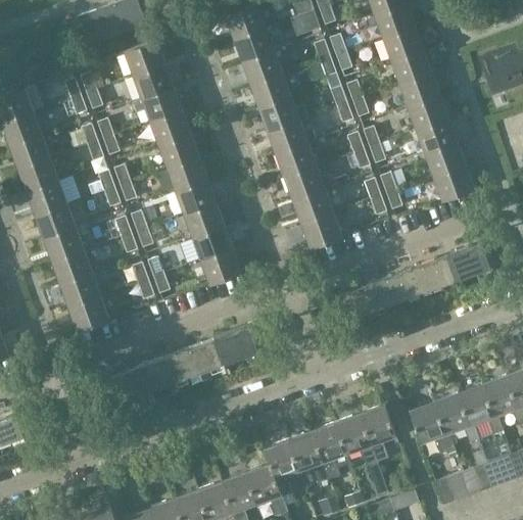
[(135,0),(126,0),(77,17),(88,47),(145,27),(135,0)]
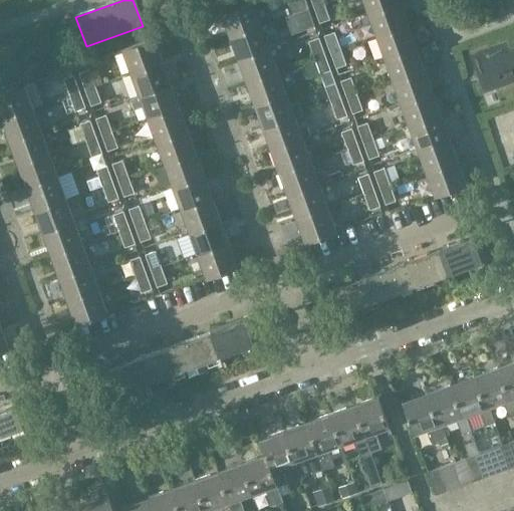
[(291,0),(296,14),(307,10),(302,0),(291,0)]
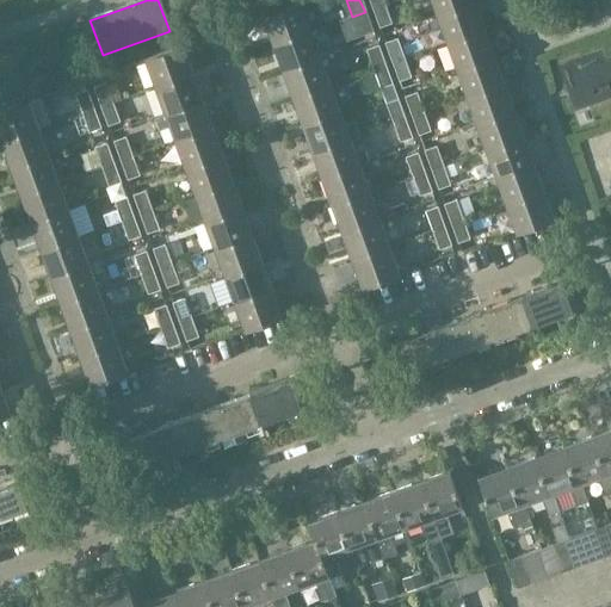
[(473,0),(430,0),(436,17),(475,4),(473,0)]
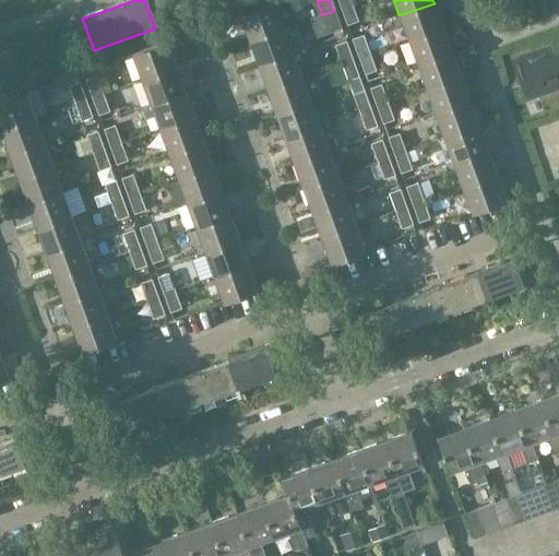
[(443,27),(435,3),(399,15),(408,40),(443,27)]
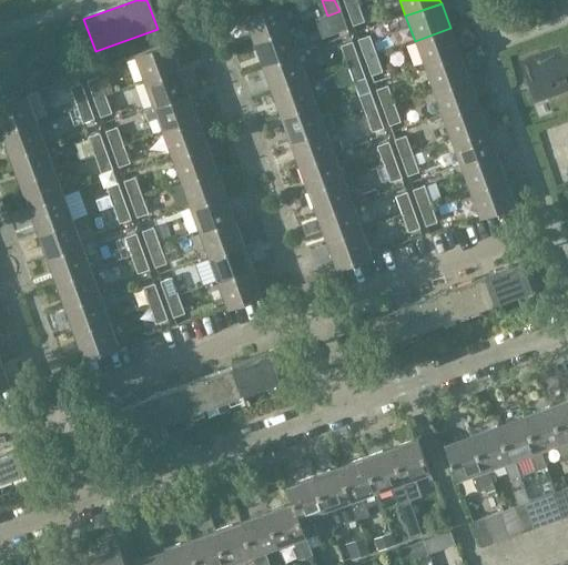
[(244,17),(253,42),(288,30),(279,4),(244,17)]
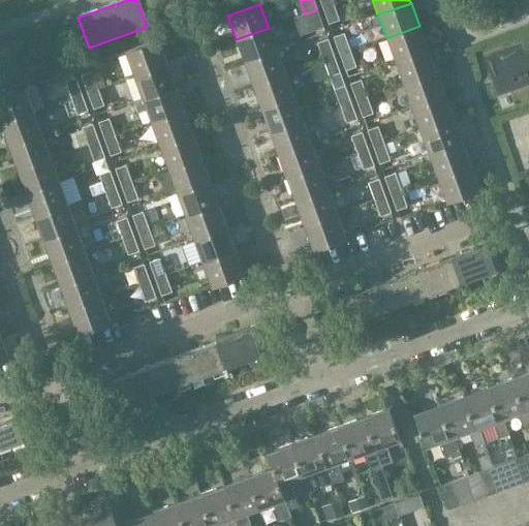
[(338,20),(332,4),(321,7),(327,23),(338,20)]
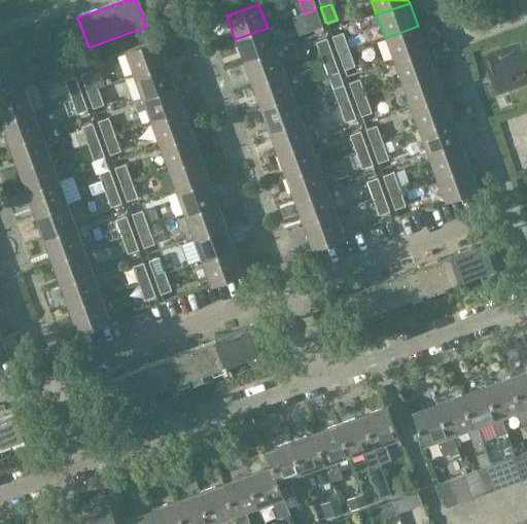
[(320,25),(315,10),(304,14),(309,28),(320,25)]
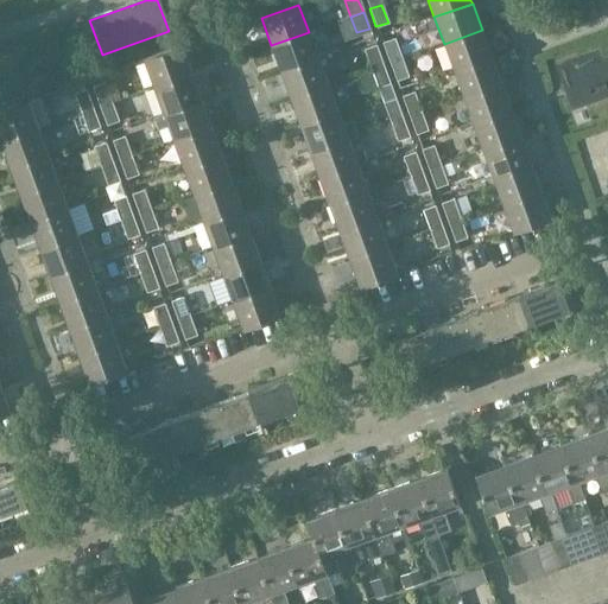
[(492,57),(482,30),(444,44),(454,70),(492,57)]
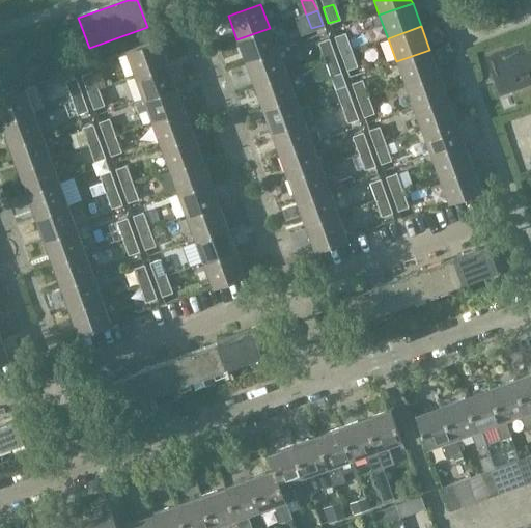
[(245,63),(283,50),(282,47),(277,49),(270,28),(236,39),(245,63)]
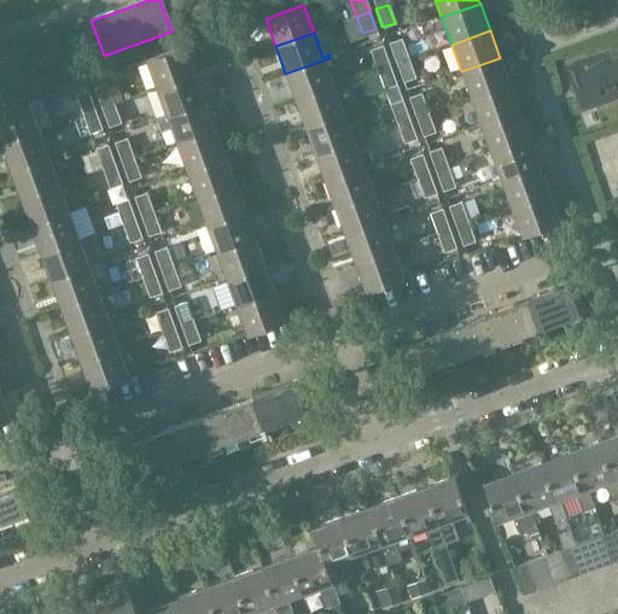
[(388,44),(396,65),(408,60),(401,39),(388,44)]
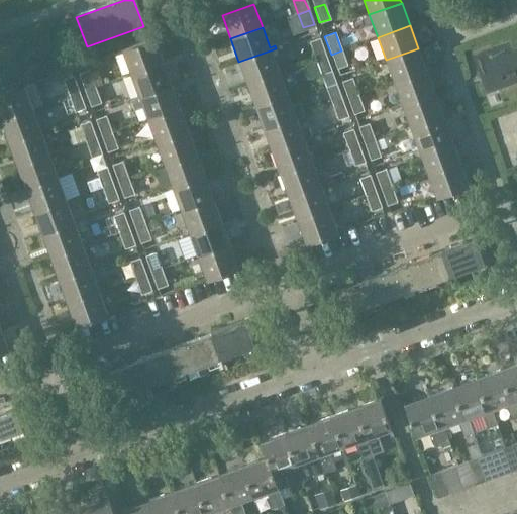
[(308,41),(315,60),(325,56),(318,37),(308,41)]
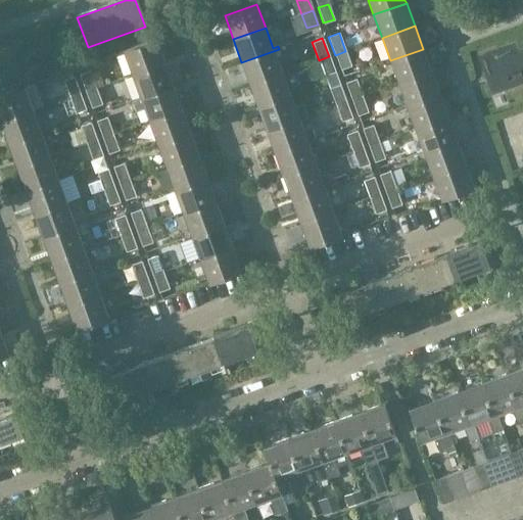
[(124,52),(132,76),(163,64),(155,41),(124,52)]
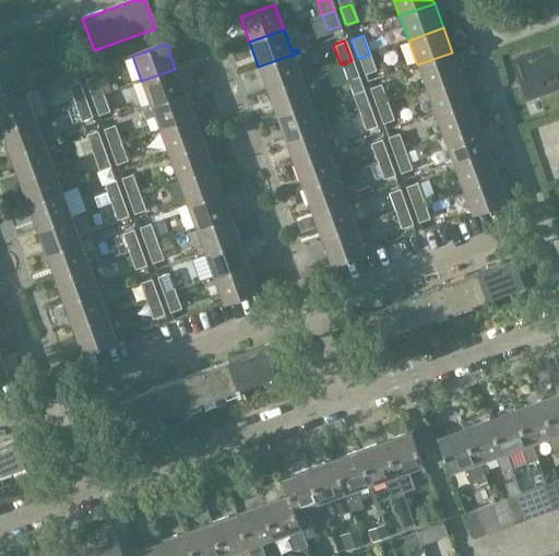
[(301,50),(298,52),(258,67),(266,91),(301,79),(294,58),(302,55),(301,50)]
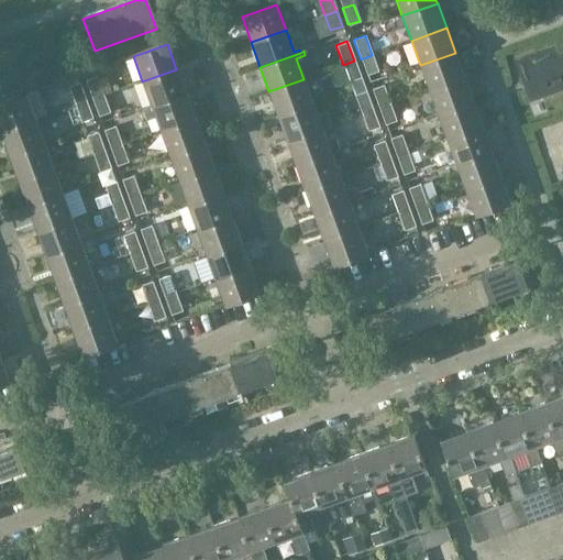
[(455,53),(420,65),(429,90),(464,77),(455,53)]
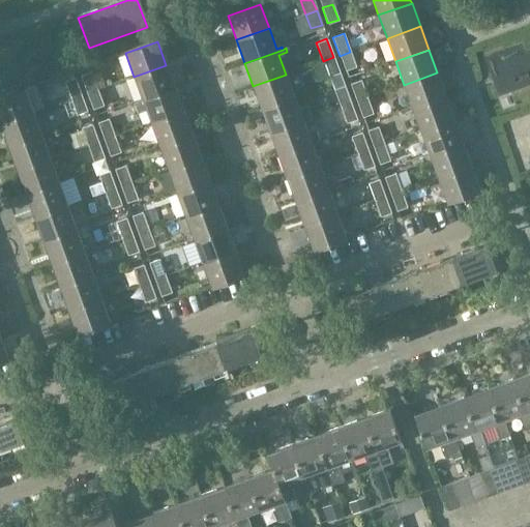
[(355,67),(350,52),(340,56),(345,70),(355,67)]
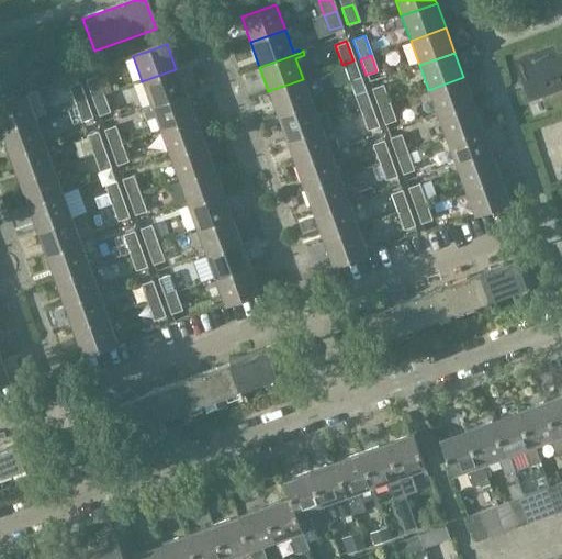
[(359,77),(353,60),(343,65),(348,80),(359,77)]
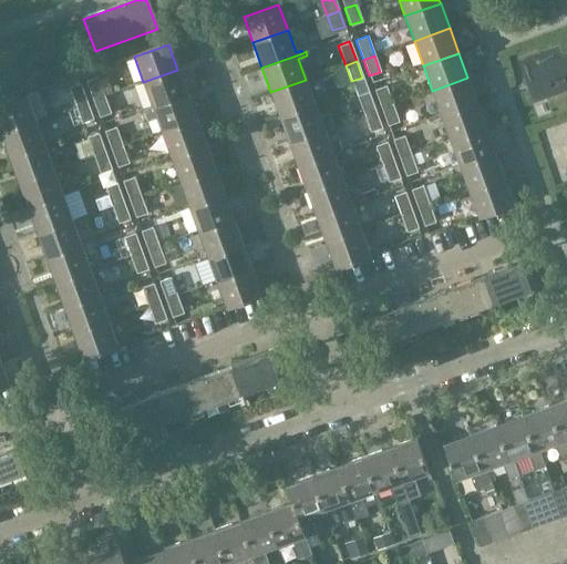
[(177,70),(143,82),(153,108),(187,94),(177,70)]
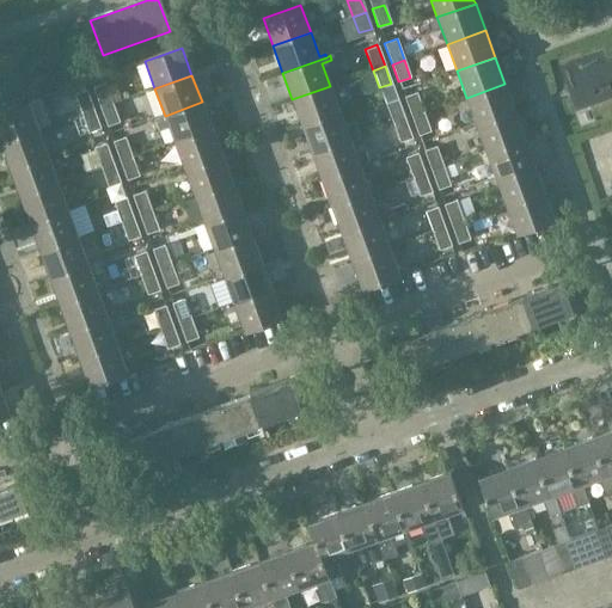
[(93,87),(101,108),(112,103),(105,83),(93,87)]
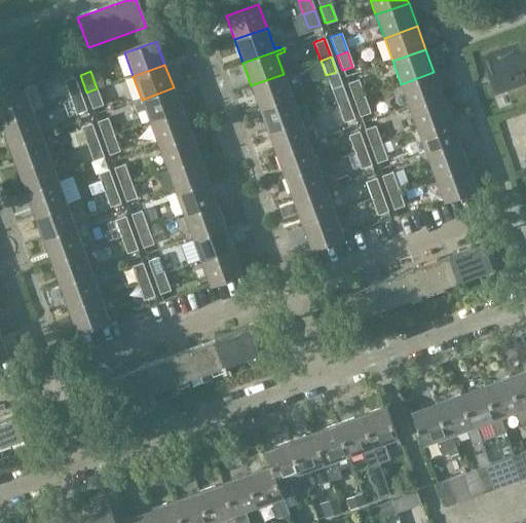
[(401,84),(409,107),(442,96),(434,72),(401,84)]
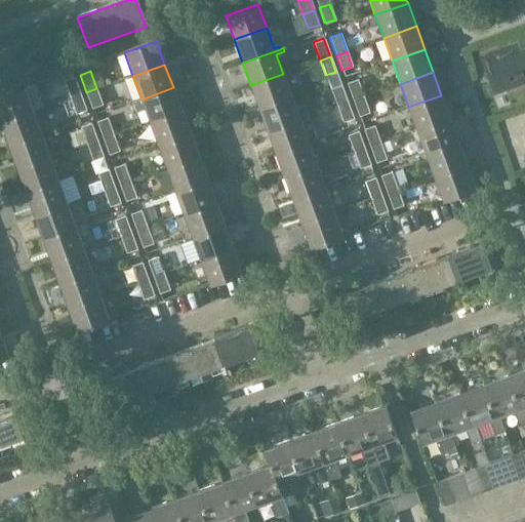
[(283,74),(250,85),(258,109),(291,97),(283,74)]
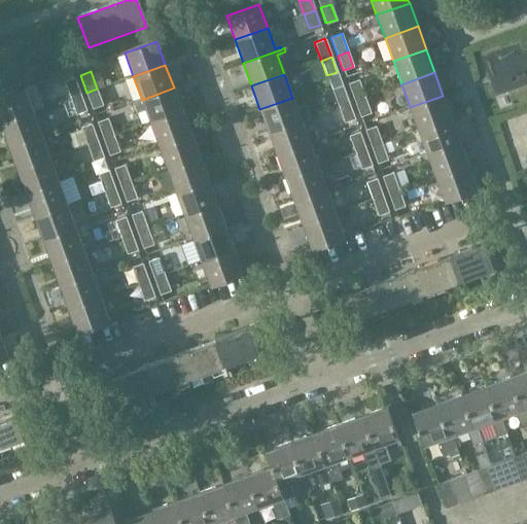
[(64,80),(70,98),(80,95),(74,76),(64,80)]
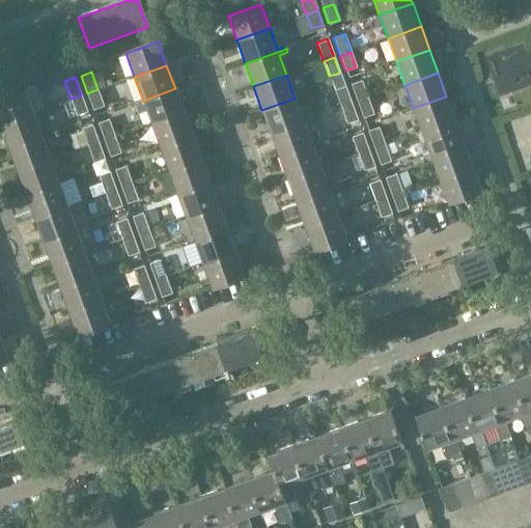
[(351,85),(356,102),(367,98),(361,81),(351,85)]
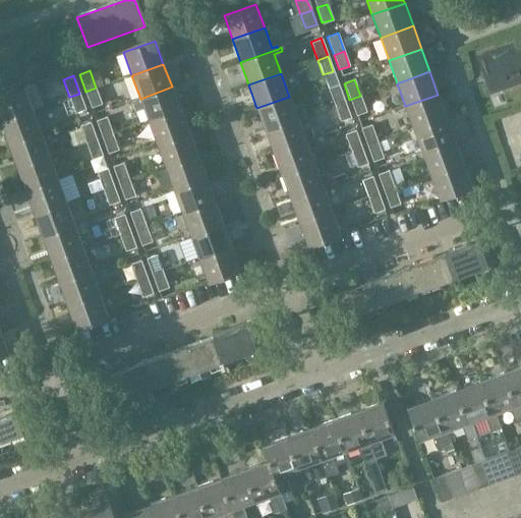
[(328,89),(334,106),(344,102),(338,84),(328,89)]
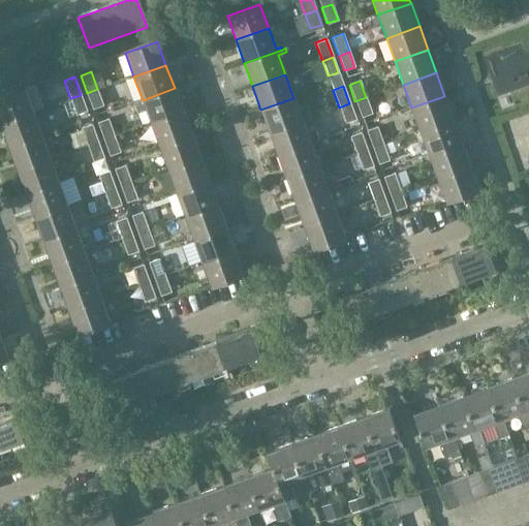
[(143,100),(151,123),(183,112),(175,88),(143,100)]
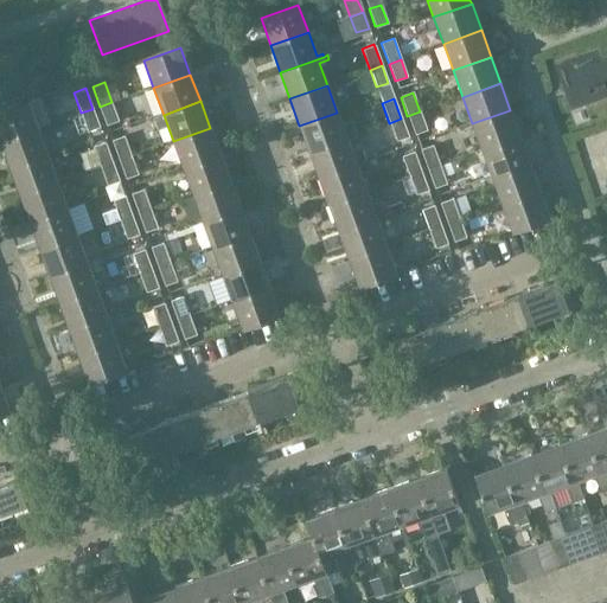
[(0,111),(0,139),(1,142),(38,129),(29,102),(0,111)]
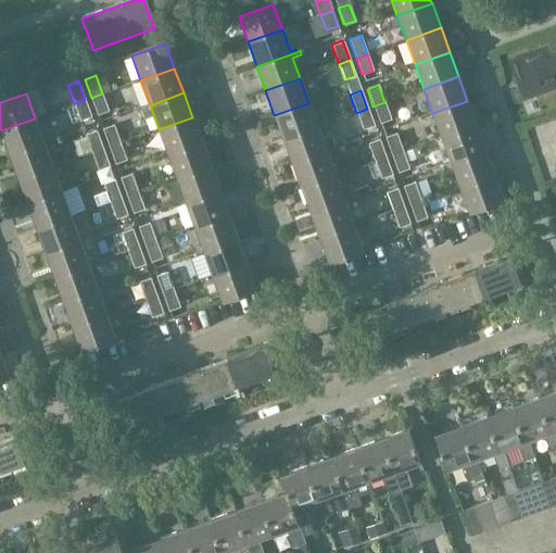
[(109,111),(102,93),(91,98),(98,114),(109,111)]
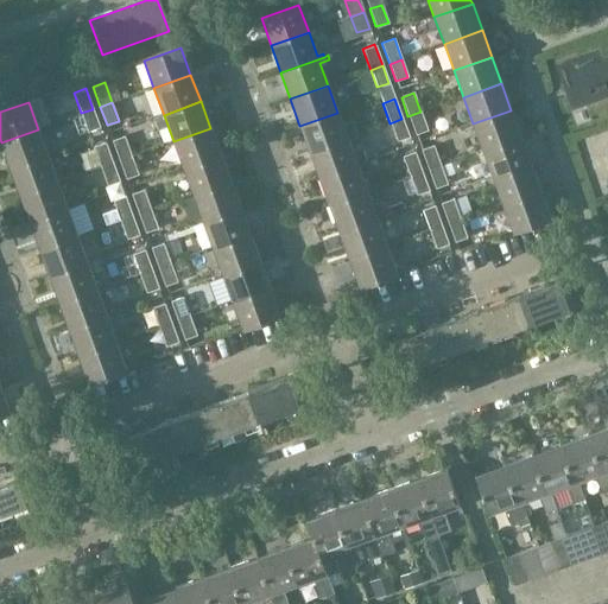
[(100,127),(93,109),(81,113),(87,131),(100,127)]
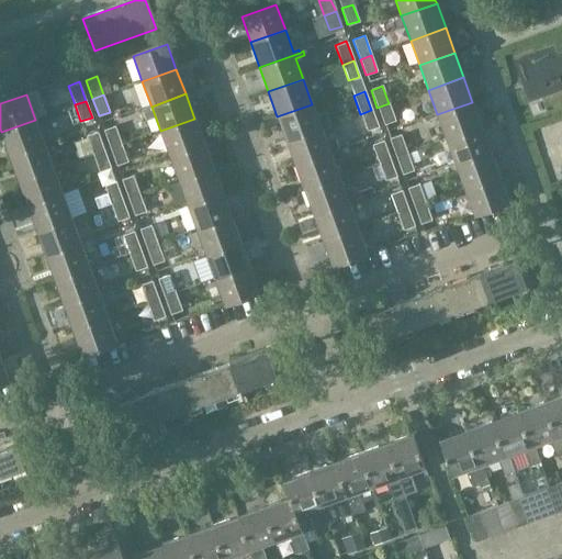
[(437,114),(446,140),(481,127),(472,102),(437,114)]
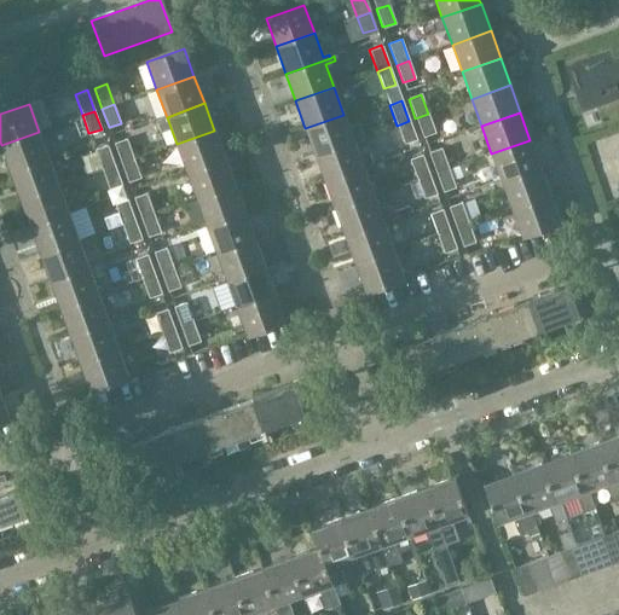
[(435,134),(428,114),(415,119),(422,138),(435,134)]
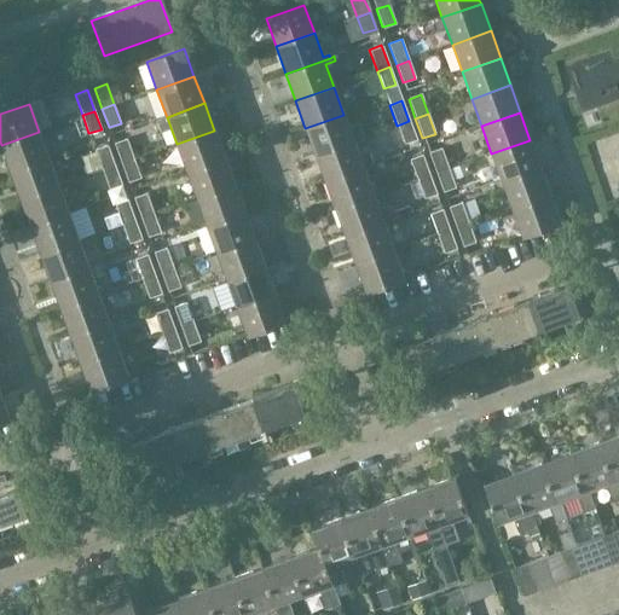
[(348,127),(343,115),(305,128),(316,156),(353,141),(363,138),(358,125),(348,127)]
